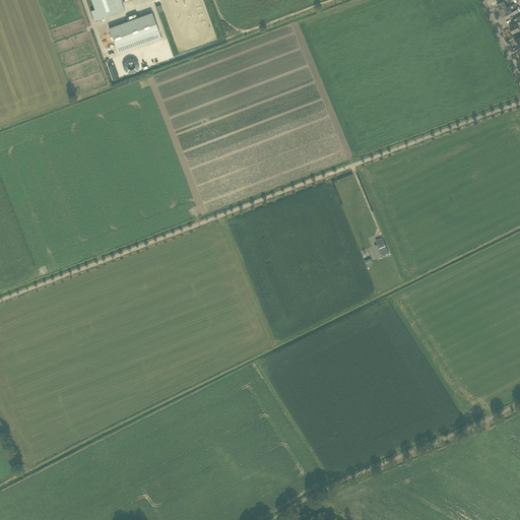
[(91,11),(94,21),(125,10),(122,2),(128,0),(90,0),(94,9),(91,11)]
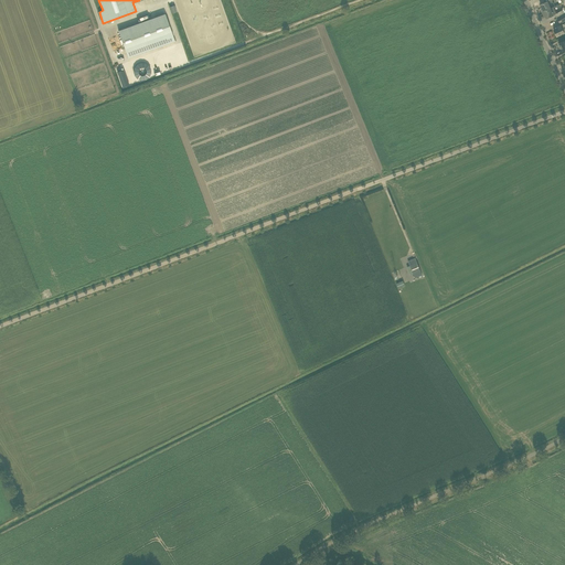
[(547,1),(541,4),(543,11),(551,8),(547,1)]
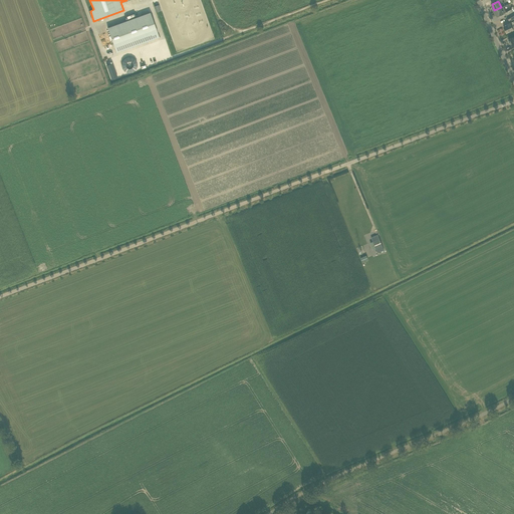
[(504,6),(501,7),(494,10),(497,16),(505,13),(506,15),(513,11),(513,9),(513,8),(506,12),(504,6)]
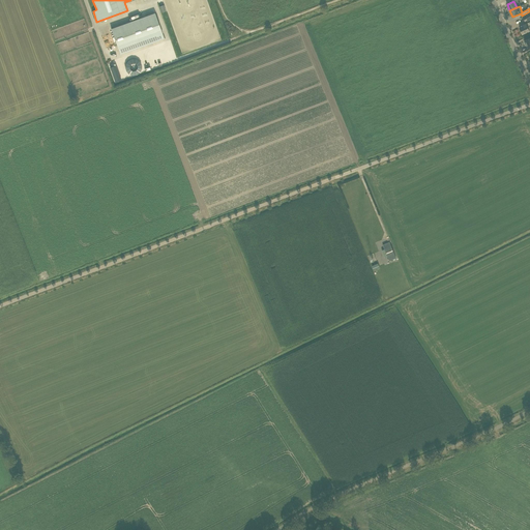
[(111,29),(120,55),(165,38),(155,12),(111,29)]
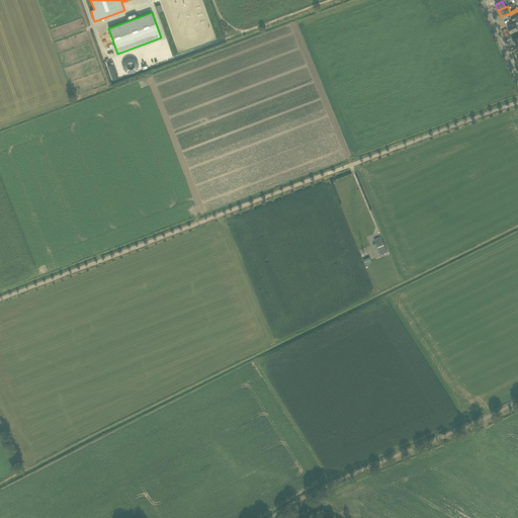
[(511,33),(517,29),(517,21),(514,23),(514,22),(511,24),(511,25),(508,27),(511,33)]
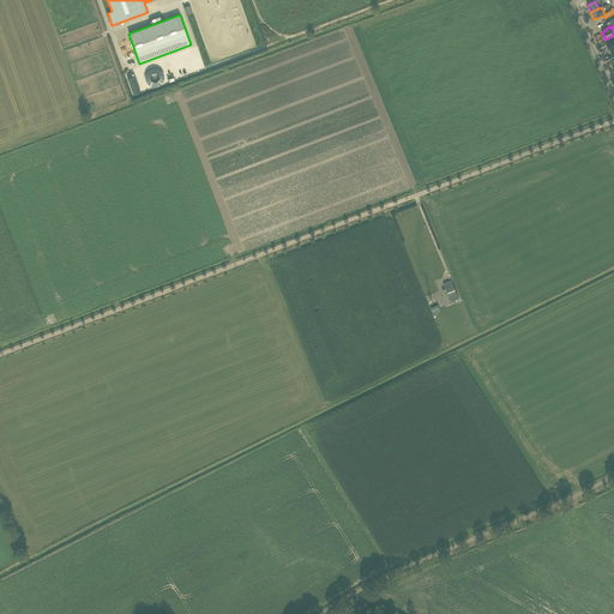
[(175,62),(164,66),(170,82),(181,78),(175,62)]
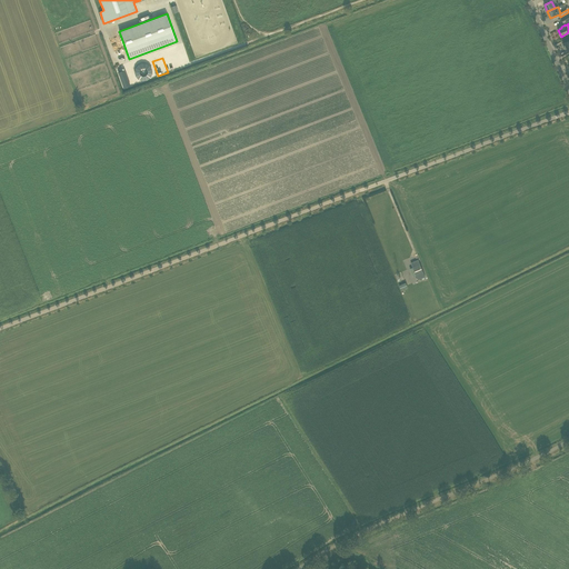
[(418,280),(426,277),(418,260),(411,262),(418,280)]
